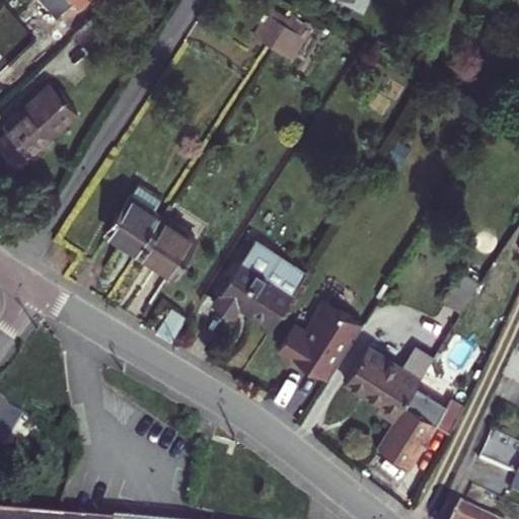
[(267,2),(263,9),(285,22),(289,16),(267,2)]
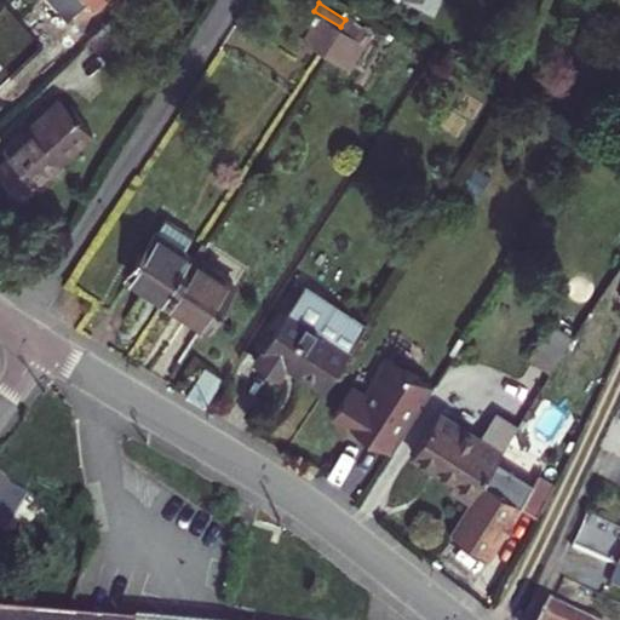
[(143,33),(120,9),(90,35),(113,61),(143,33)]
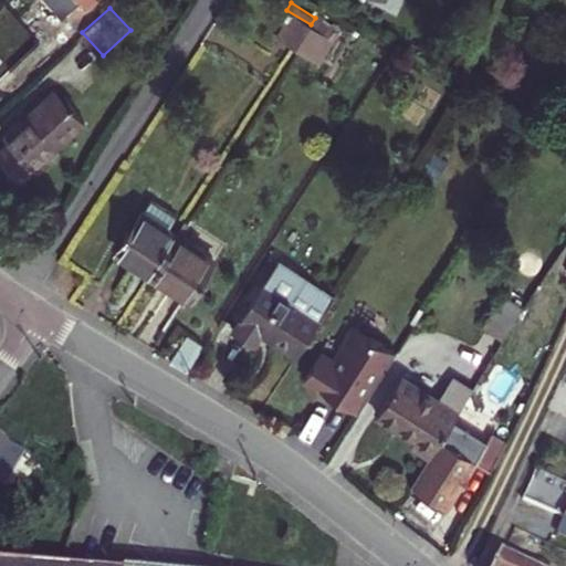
[(276,35),(295,49),(311,24),(286,10),(281,19),(285,22),(276,35)]
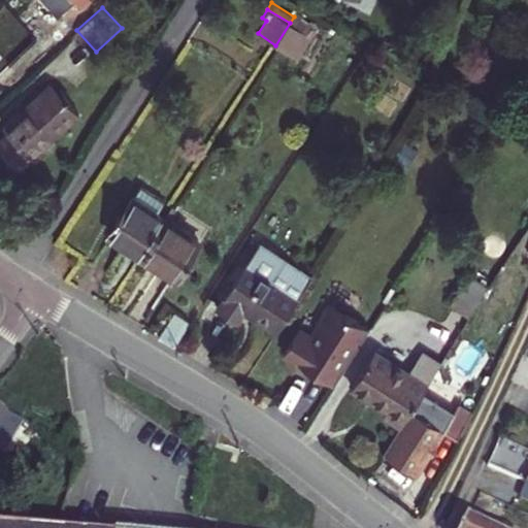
[(290,23),(306,34),(310,28),(294,17),(290,23)]
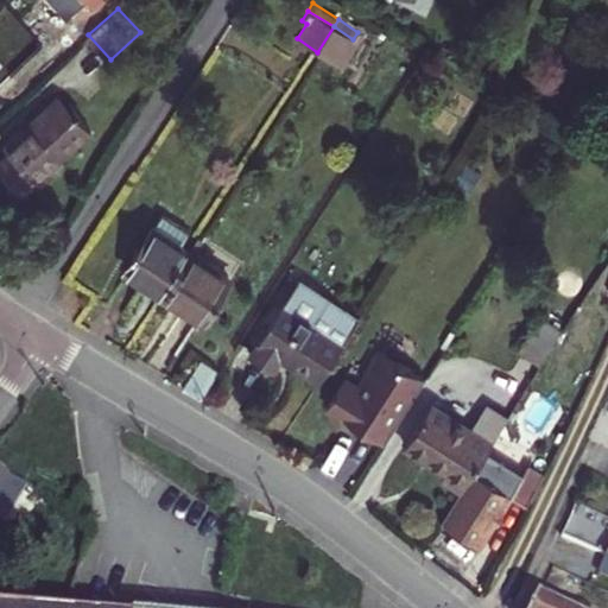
[(353,39),(334,26),(317,52),(337,64),(353,39)]
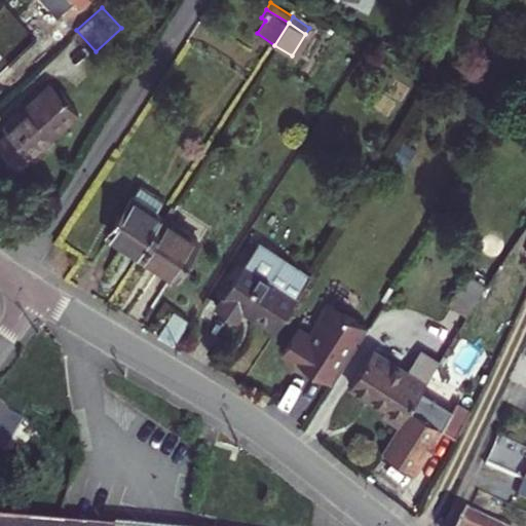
[(79,114),(50,82),(4,124),(8,129),(0,137),(0,144),(21,167),(34,155),(37,158),(57,141),(53,138),(79,114)]
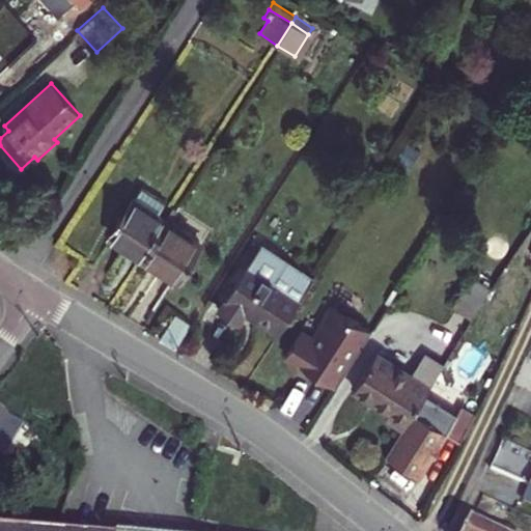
[(110,235),(142,256),(166,219),(158,214),(165,201),(142,187),(135,198),(134,198),(110,235)]
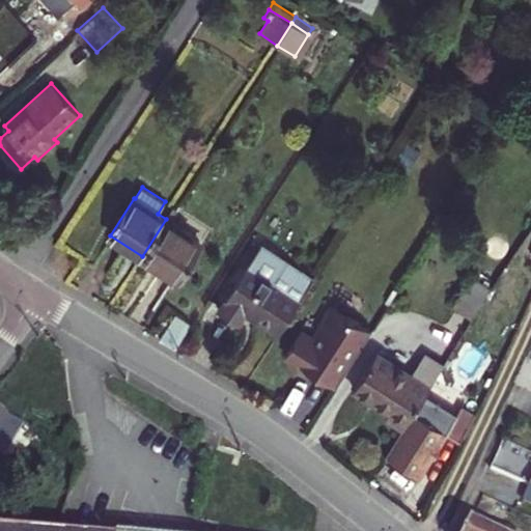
[(202,242),(166,219),(142,256),(177,279),(202,242)]
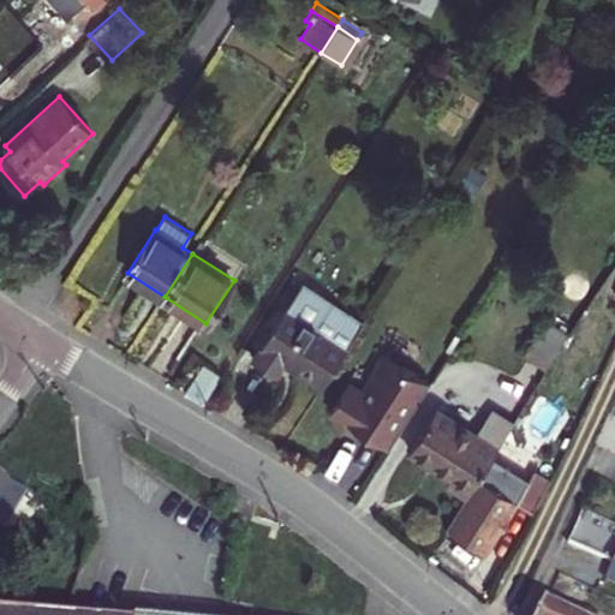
[(302,282),(254,359),(275,374),(284,360),(322,386),(363,322),(302,282)]
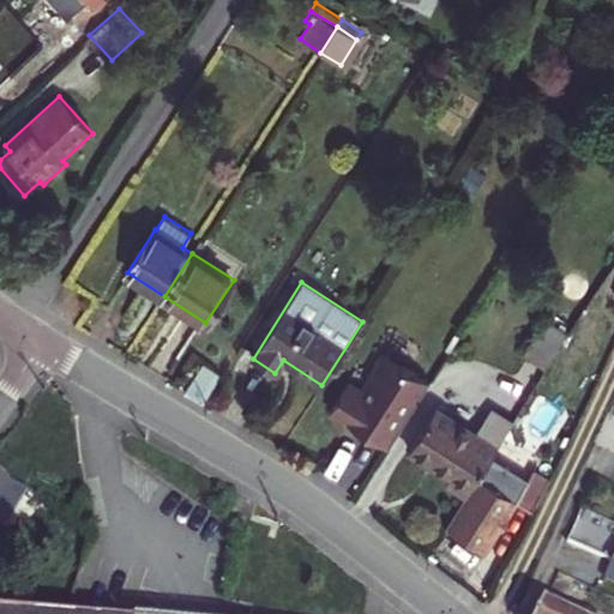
[(363,431),(389,447),(429,383),(384,354),(369,377),(372,379),(362,393),(347,383),(330,409),(351,423),(356,423),(365,428),(363,431)]
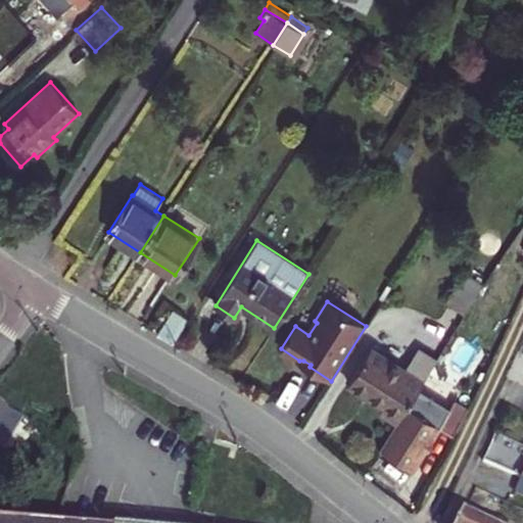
[(188,319),(173,308),(156,334),(173,343),(188,319)]
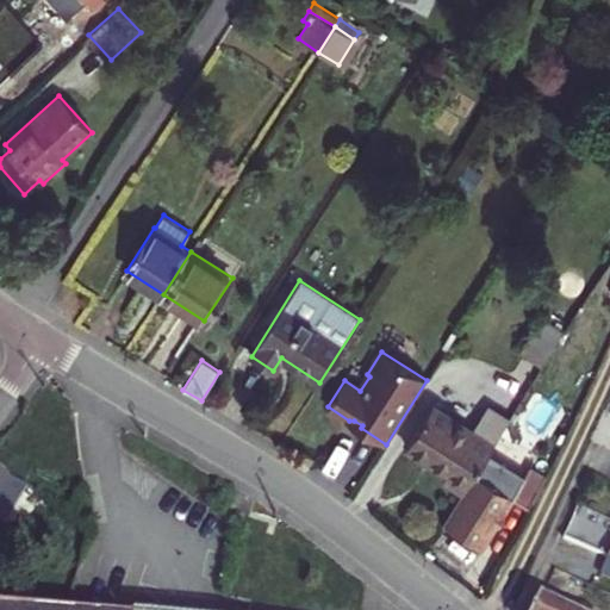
[(434,405),(405,447),(428,462),(430,460),(448,471),(443,479),(462,491),(474,473),(493,443),(506,422),(489,410),(474,431),(434,405)]
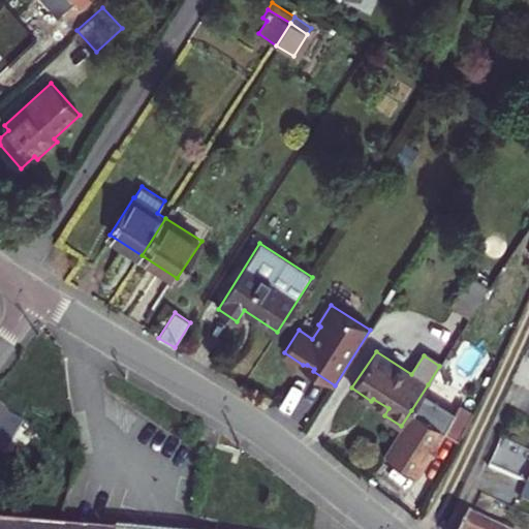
[(35,405),(17,395),(16,398),(9,409),(27,418),(35,405)]
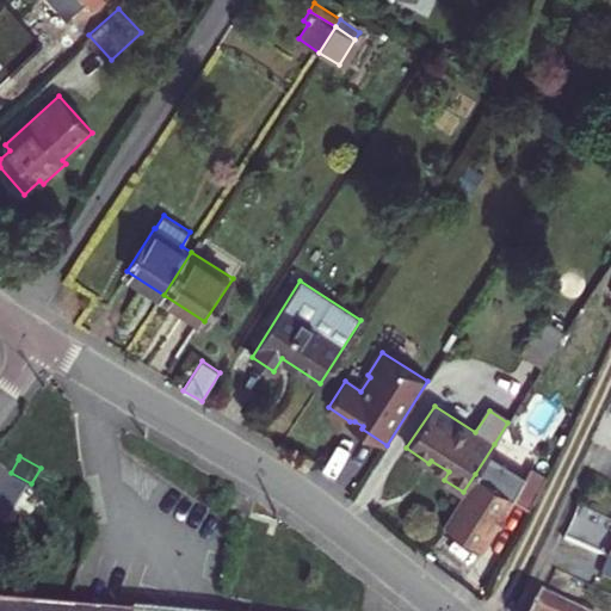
[(530,468),(513,499),(529,507),(547,476),(530,468)]
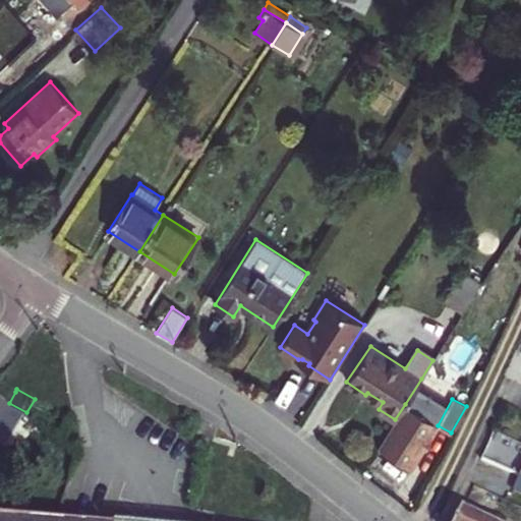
[(19,440),(31,419),(4,406),(0,403),(0,428),(14,437),(19,440)]
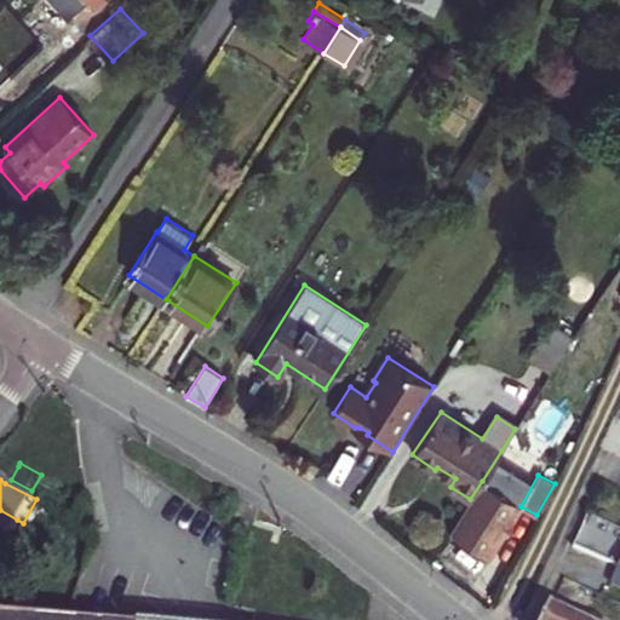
[(32,491),(11,480),(9,482),(30,494),(32,491)]
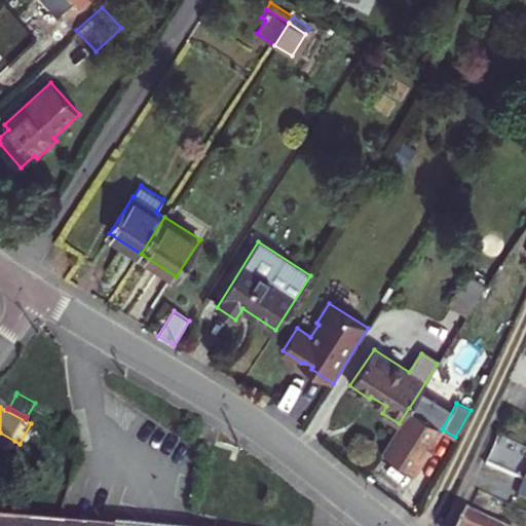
[(399,423),(381,451),(414,473),(442,429),(409,408),(399,423)]
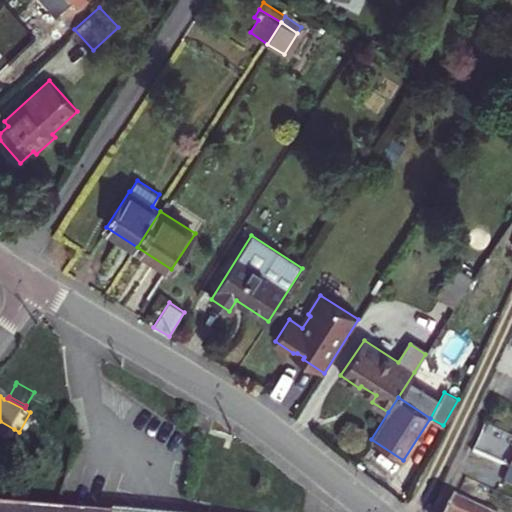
[(30,412),(19,432),(26,436),(37,417),(30,412)]
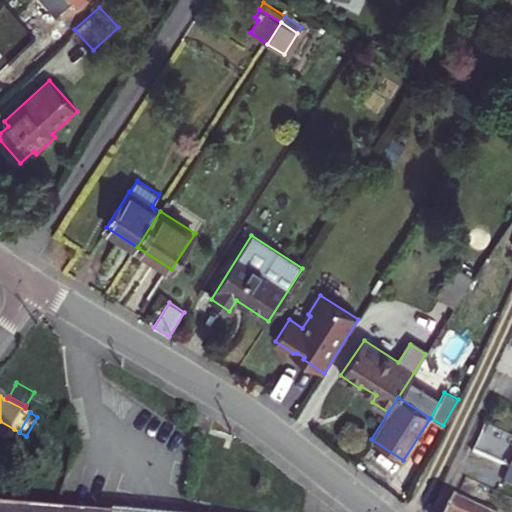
[(0,511),(308,511),(310,493),(266,459),(262,456),(259,455),(257,457),(235,510),(214,503),(235,435),(213,418),(212,419),(188,502),(210,508),(208,511),(21,511),(0,510),(0,511)]
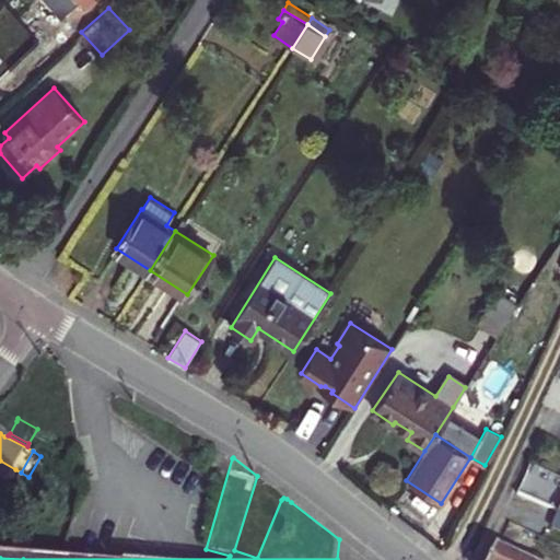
[(0,476),(9,481),(15,469),(0,461),(0,476)]
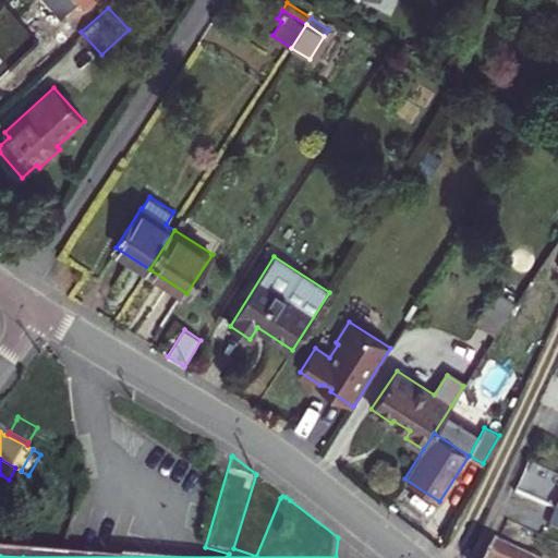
[(227,557),(229,554),(205,547),(202,557),(227,557)]
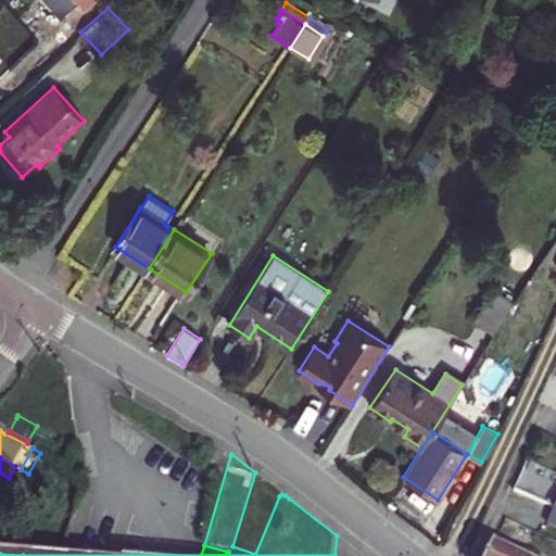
[(513,555),(490,545),(483,555),(513,555)]
